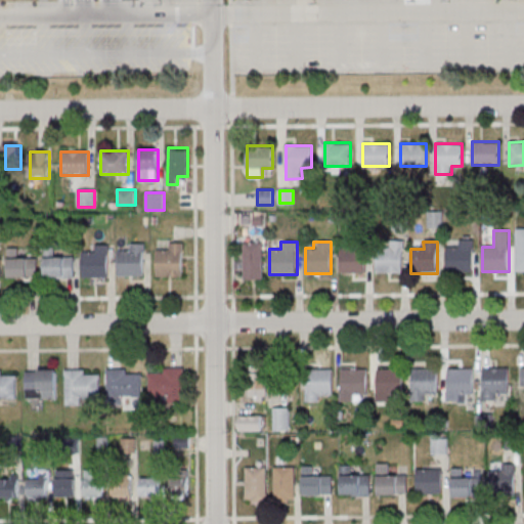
[(183,276),(183,243),(168,243),(168,251),(157,251),(157,276),(183,276)]
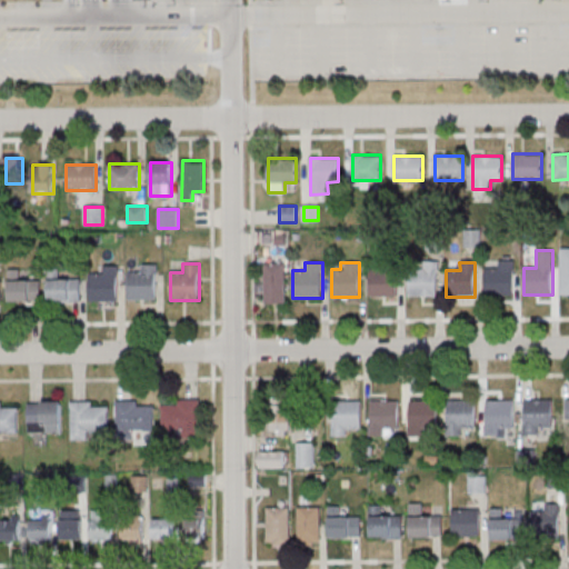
[(265,263),(265,303),(286,303),(286,263),(265,263)]
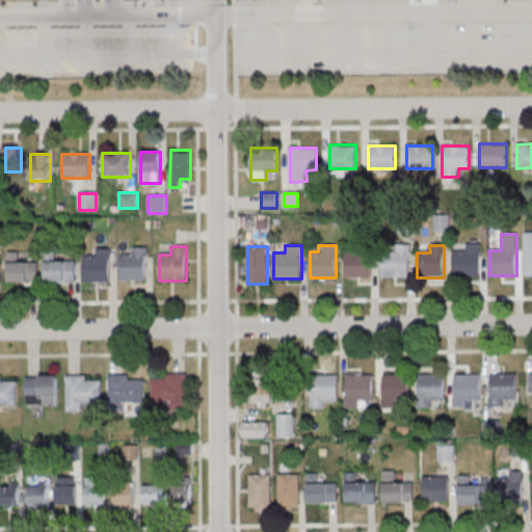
[(147,280),(147,247),(128,247),(128,255),(118,255),(118,280),(147,280)]
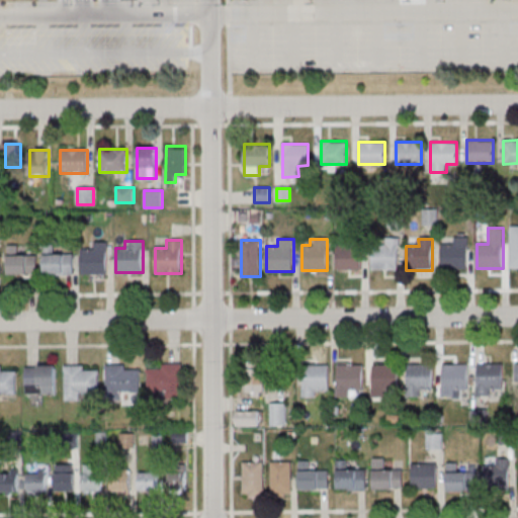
[(82,274),(107,274),(107,242),(91,242),(91,250),(82,250),(82,274)]
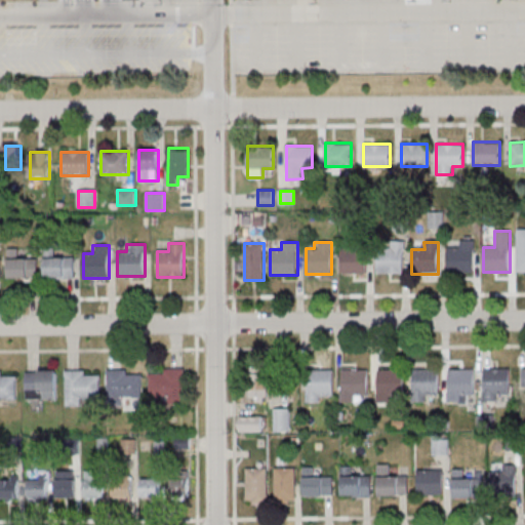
[(377,273),(403,273),(403,245),(377,245),(377,273)]
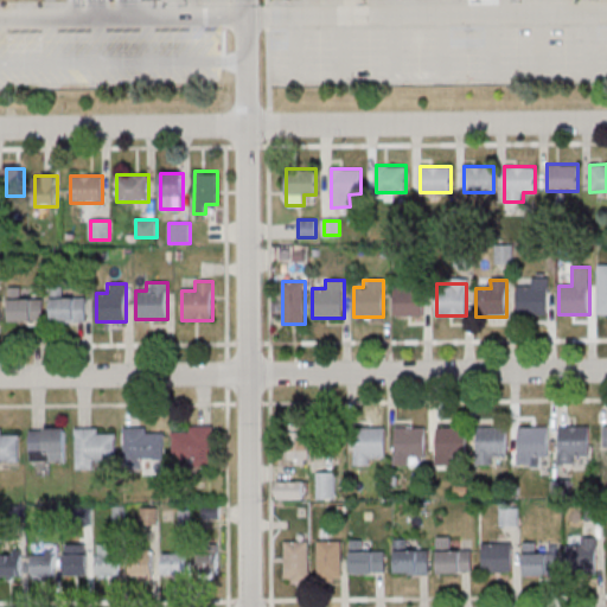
[(423,286),(395,286),(395,315),(423,315),(423,286)]
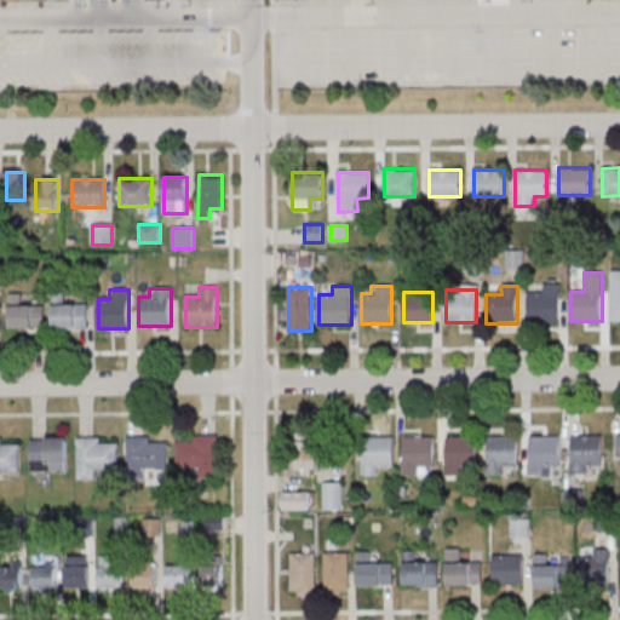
[(10,328),(45,328),(45,305),(21,305),(21,293),(10,293),(10,328)]
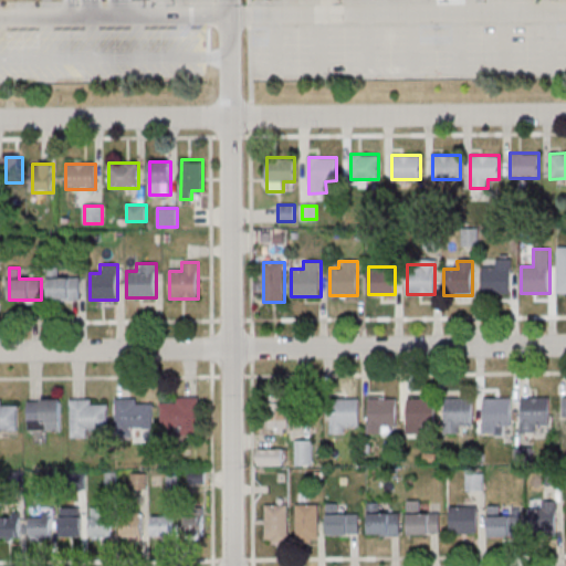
[(511,294),(511,268),(482,268),(482,294),(511,294)]
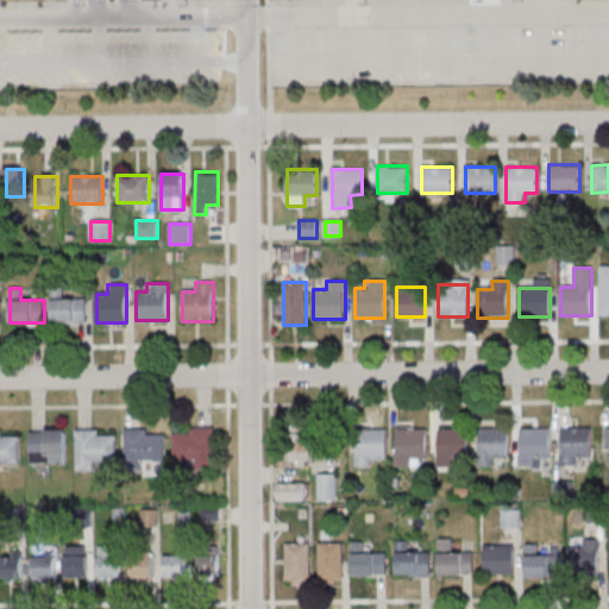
[(87,299),(52,299),(52,322),(87,322),(87,299)]
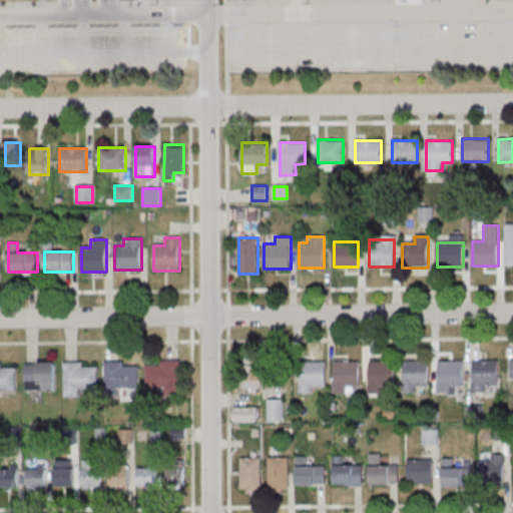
[(180,394),(180,361),(147,361),(147,394),(180,394)]
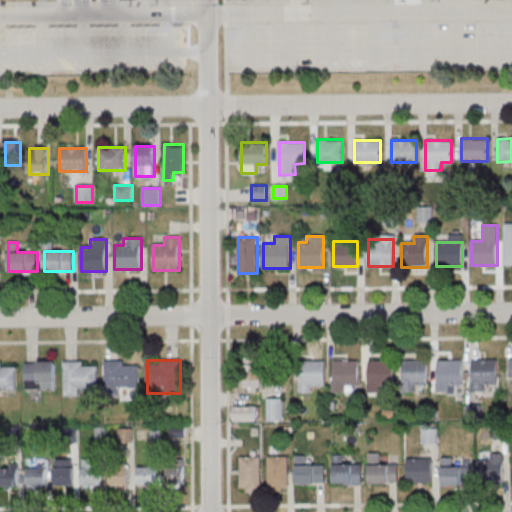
[(261,390),(261,360),(248,360),(248,390),(261,390)]
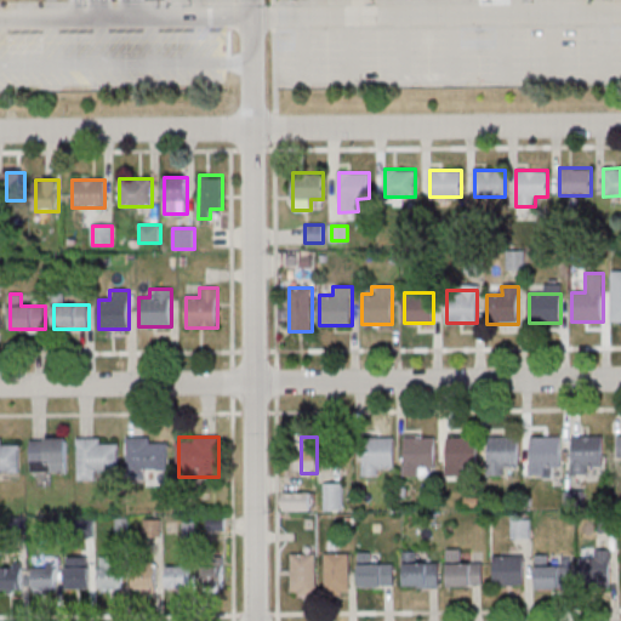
[(477,437),(446,438),(446,476),(465,476),(465,467),(478,467),(477,437)]
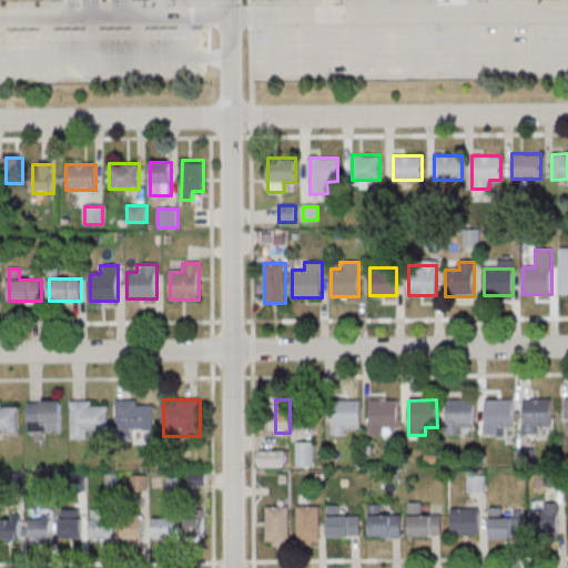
[(475,399),(446,399),(446,436),(462,436),(462,427),(475,427),(475,399)]
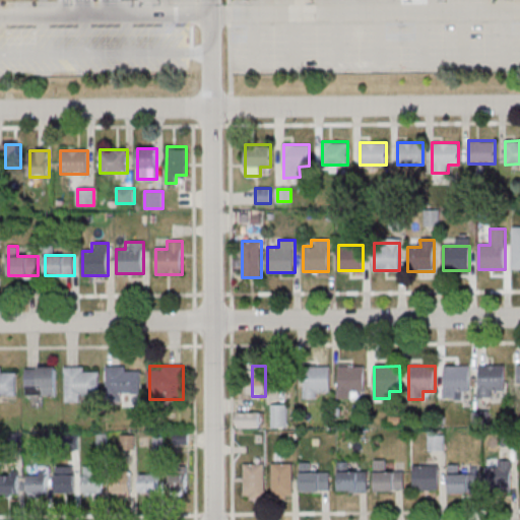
[(505,366),(478,366),(478,399),(493,399),(493,392),(505,392),(505,366)]
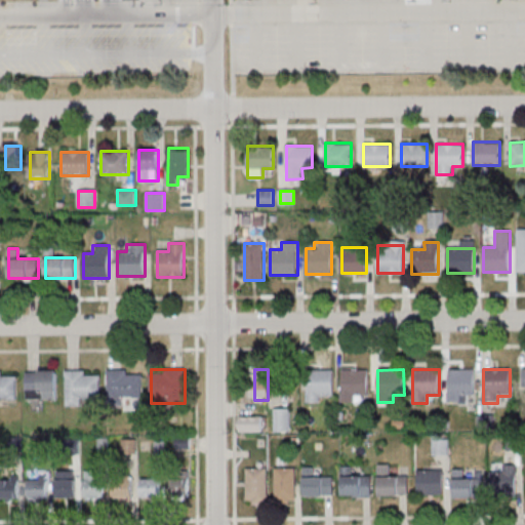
[(0,398),(16,398),(16,371),(0,370),(0,398)]
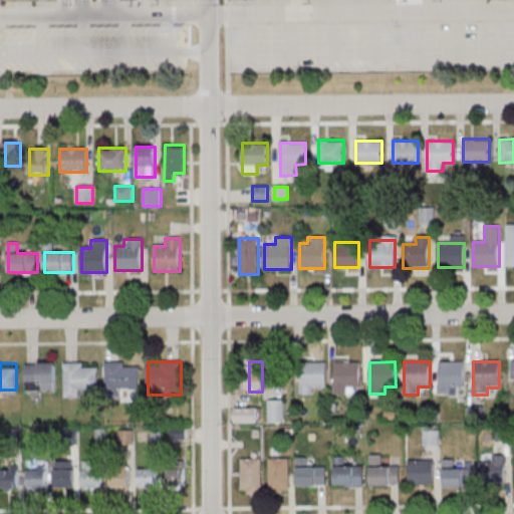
[(26,392),(55,392),(55,362),(26,362),(26,392)]
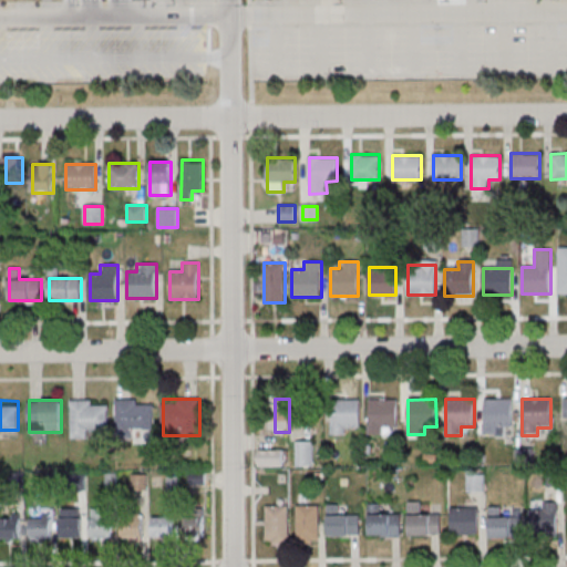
[(90,431),(107,431),(109,401),(72,400),(71,437),(90,439),(90,431)]
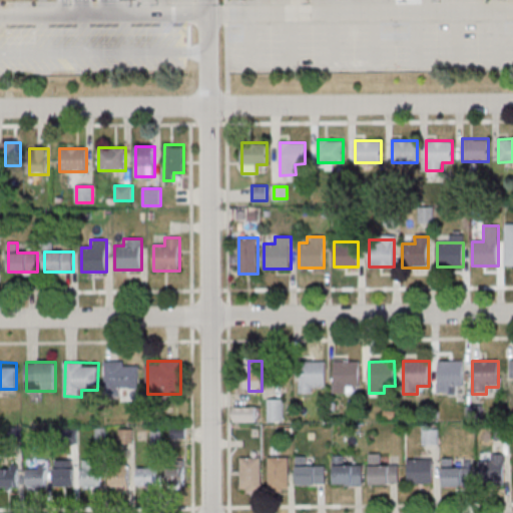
[(106,362),(106,395),(138,395),(138,362),(106,362)]
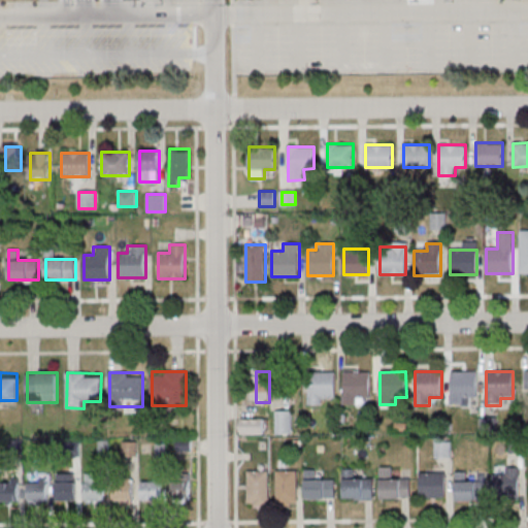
[(335,372),(307,372),(307,405),(324,405),(324,398),(335,398),(335,372)]
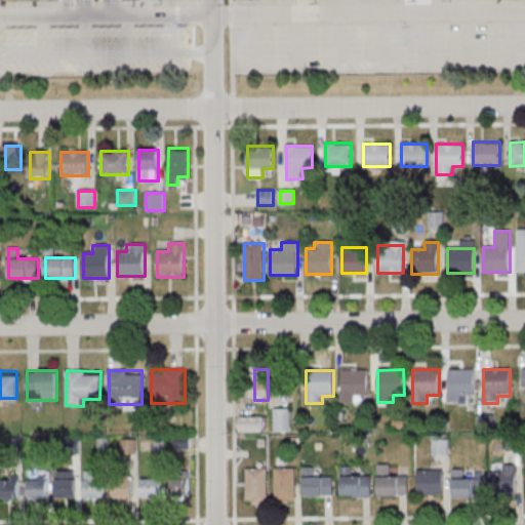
[(341,403),(368,403),(368,370),(341,370),(341,403)]
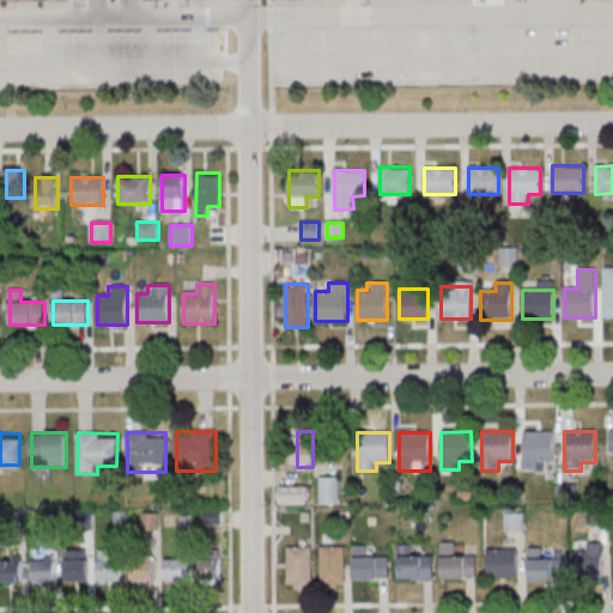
[(554,432),(523,432),(523,471),(554,471),(554,432)]
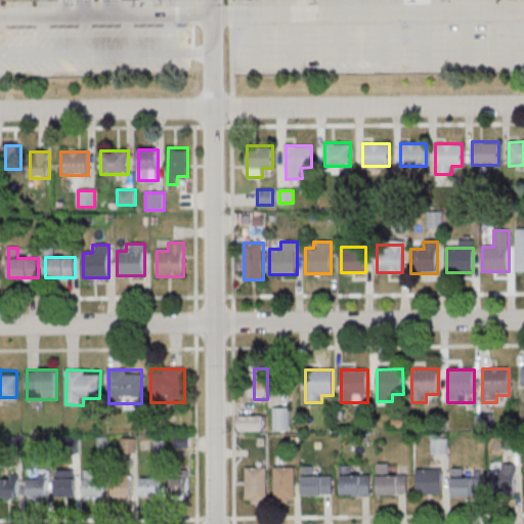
[(289,407),(274,407),(274,431),(289,431),(289,407)]
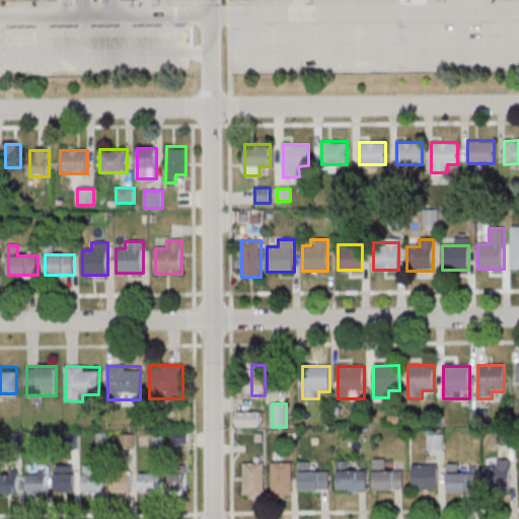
[(236,426),(261,426),(261,411),(236,411),(236,426)]
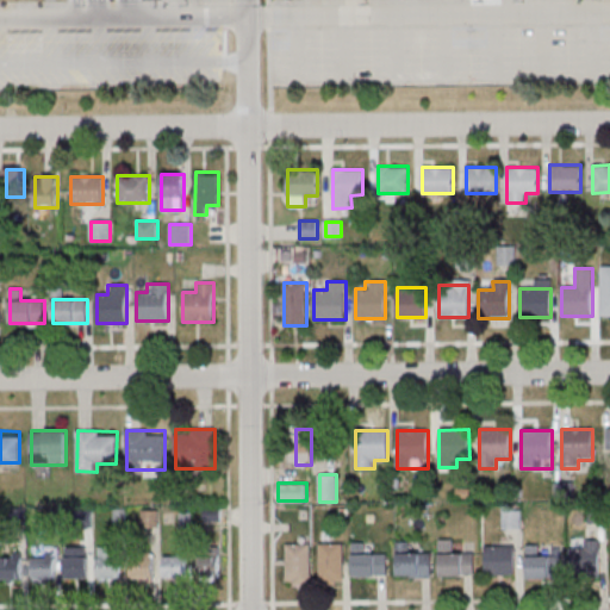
[(503,528),(521,528),(521,510),(503,510),(503,528)]
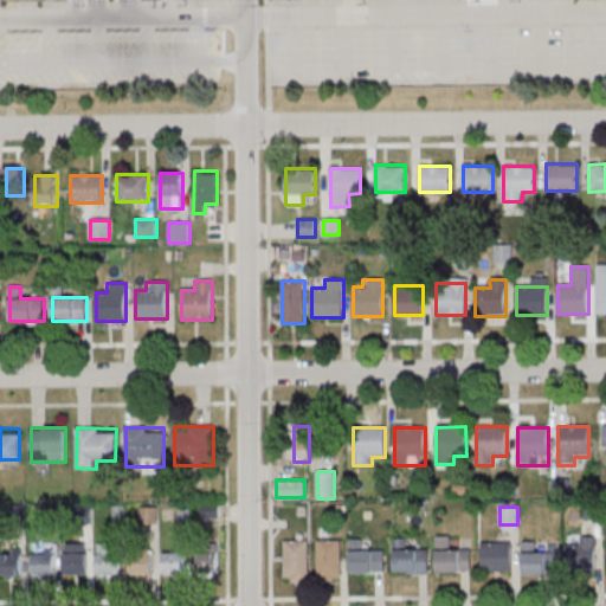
[(437,572),(471,572),(471,549),(450,549),(450,535),(437,535),(437,572)]
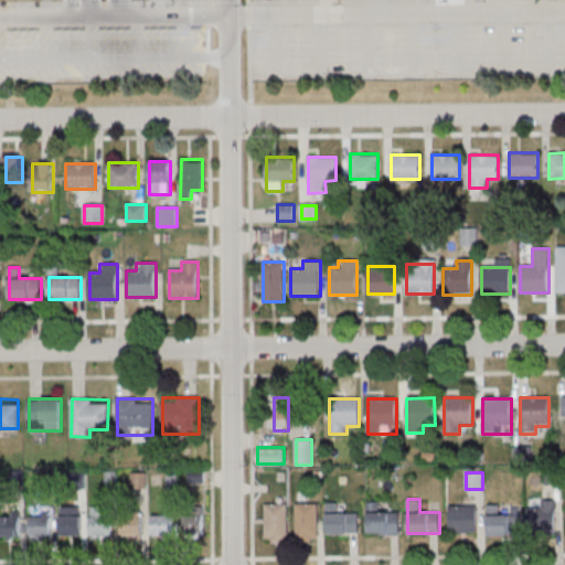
[(400,534),(400,512),(377,512),(377,501),(368,501),(368,534),(400,534)]
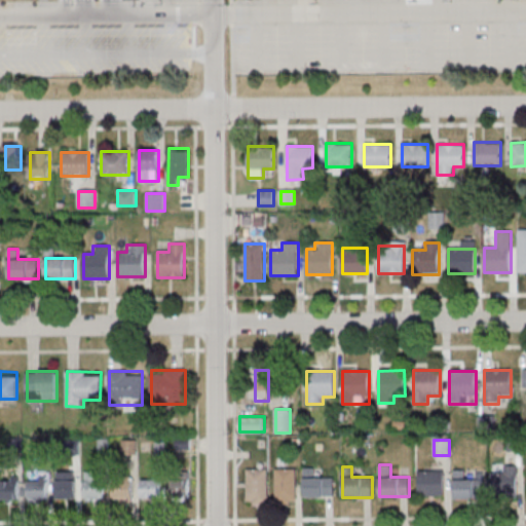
[(518,496),(518,466),(502,466),(502,475),(493,475),(492,496),(518,496)]
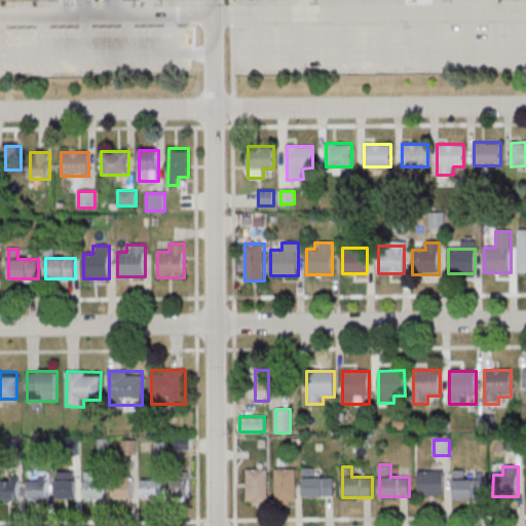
[(247,503),(268,503),(268,468),(247,468),(247,503)]
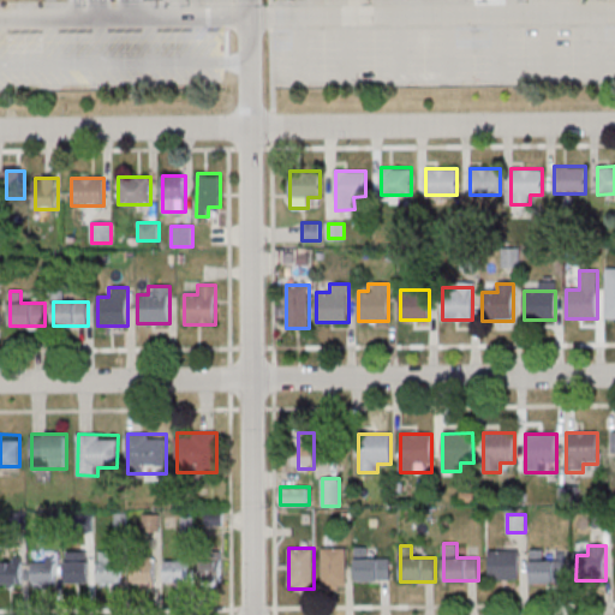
[(346,548),(322,548),(322,585),(346,585),(346,548)]
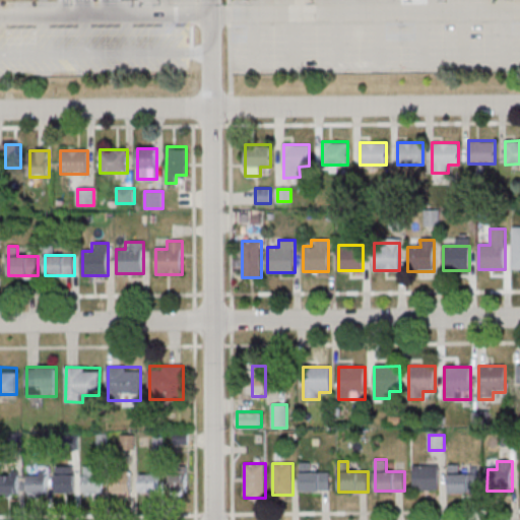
[(300,492),(330,492),(330,472),(311,472),(311,463),(300,463),(300,492)]
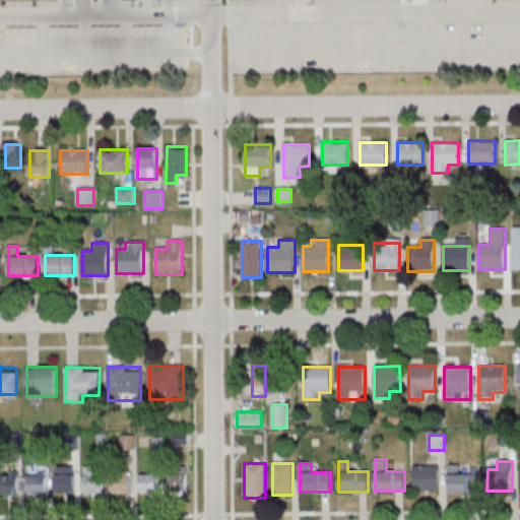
[(439,465),(413,465),(413,491),(439,491),(439,465)]
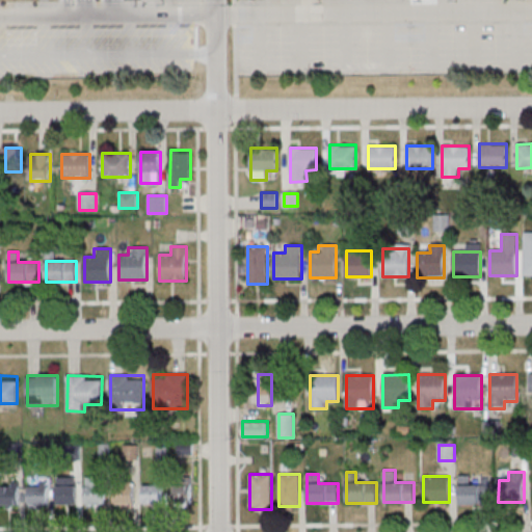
[(470,485),(470,476),(458,476),(458,506),(489,506),(489,485),(470,485)]
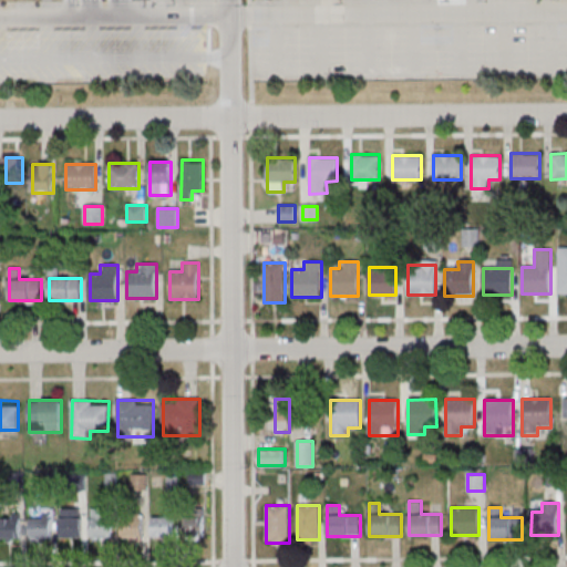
[(60,508),(60,539),(81,539),(81,508),(60,508)]
